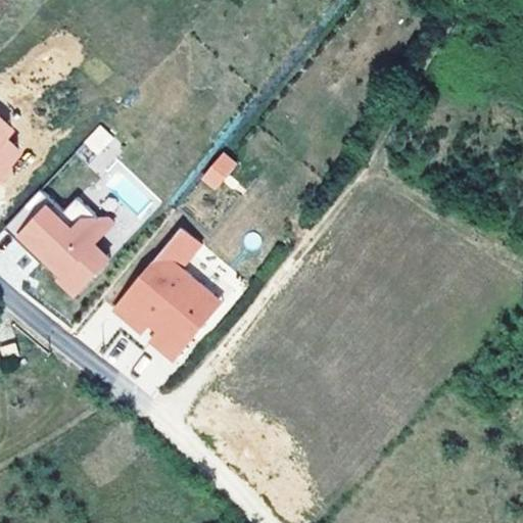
[(0,181),(25,153),(9,139),(16,132),(0,116),(0,181)]
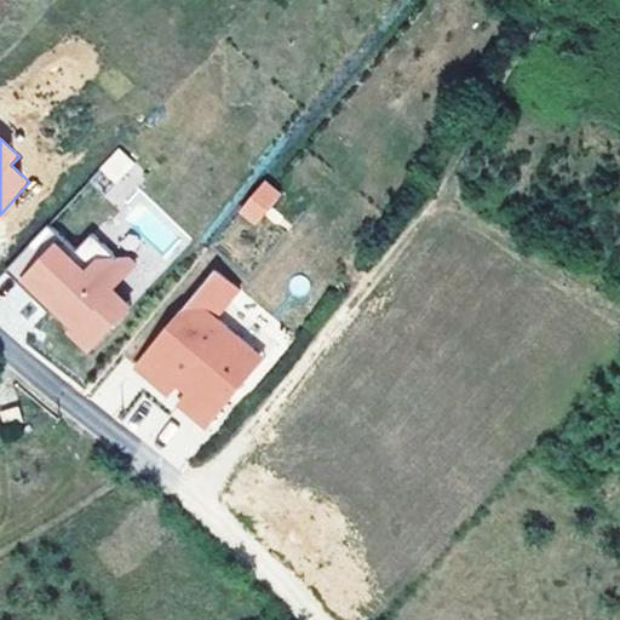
[(125,178),(137,166),(119,148),(89,179),(115,206),(135,187),(125,178)]
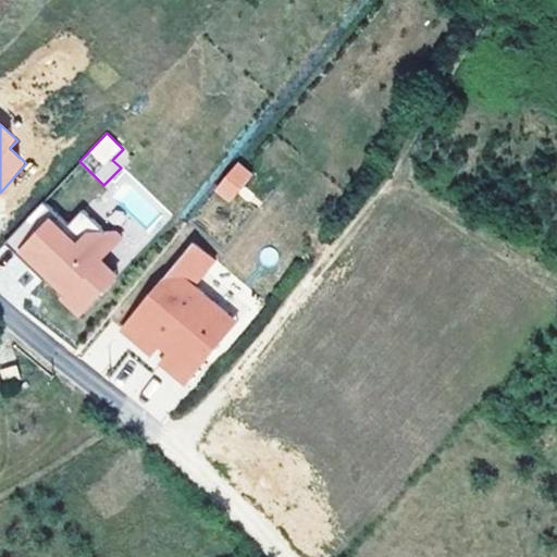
[(231,203),(252,173),(235,161),(213,192),(231,203)]
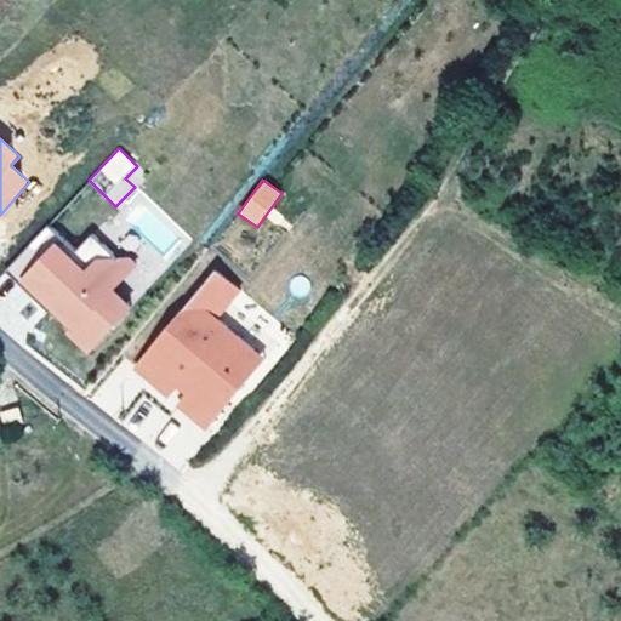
[(47,224),(4,271),(41,306),(49,297),(56,305),(52,308),(74,328),(70,332),(90,351),(126,311),(108,294),(130,271),(92,234),(77,251),(47,224)]
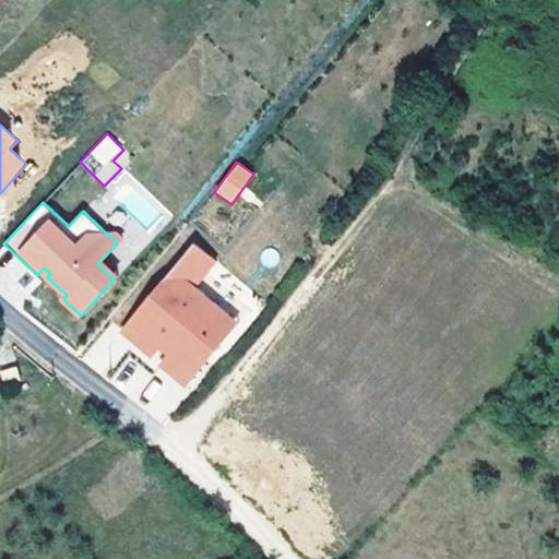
[(194,244),(121,331),(152,357),(166,340),(176,347),(161,365),(186,385),(214,352),(204,343),(228,314),(194,286),(192,284),(200,274),(203,277),(216,261),(194,244)]
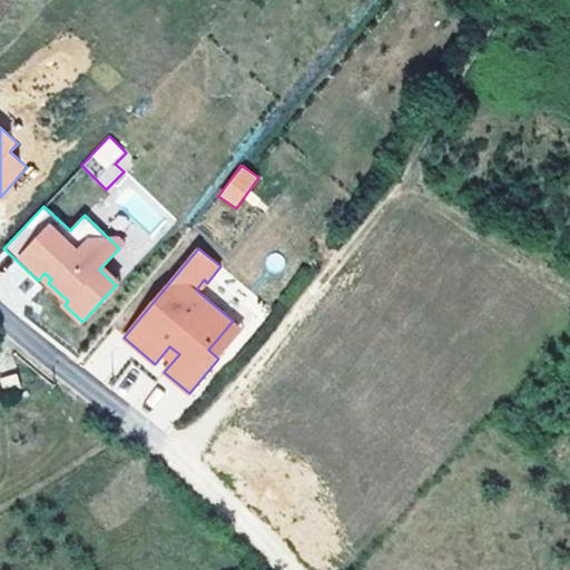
[(198,292),(207,283),(204,279),(196,290),(198,292)]
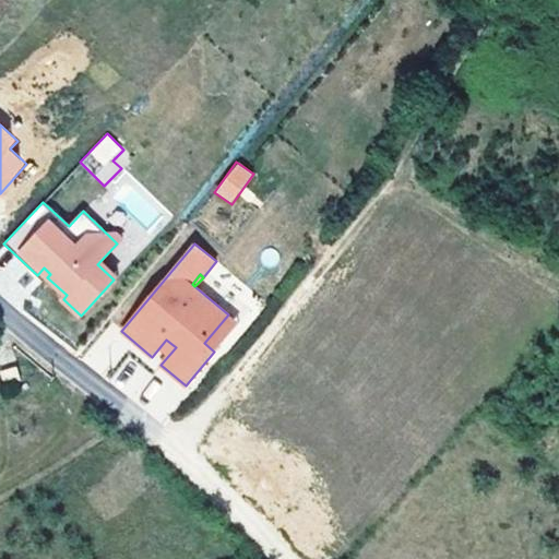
[(238,323),(228,314),(204,343),(214,352),(238,323)]
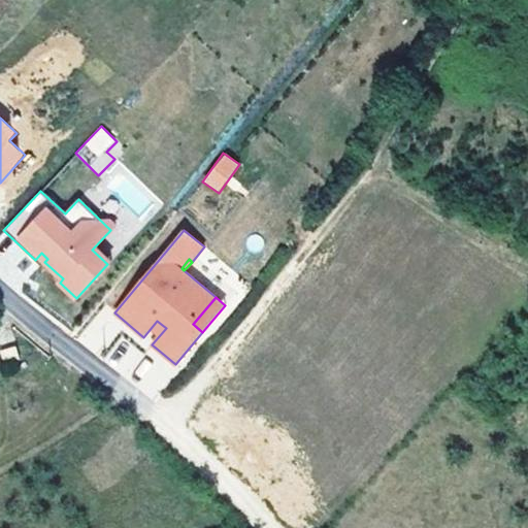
All buildings are outlined.
